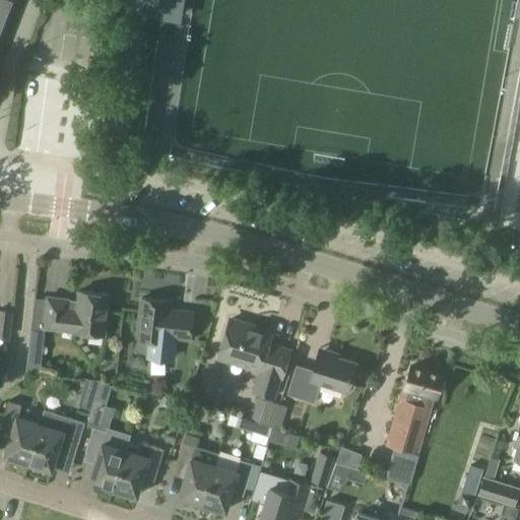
[(0,0),(0,33),(13,0),(0,0)]
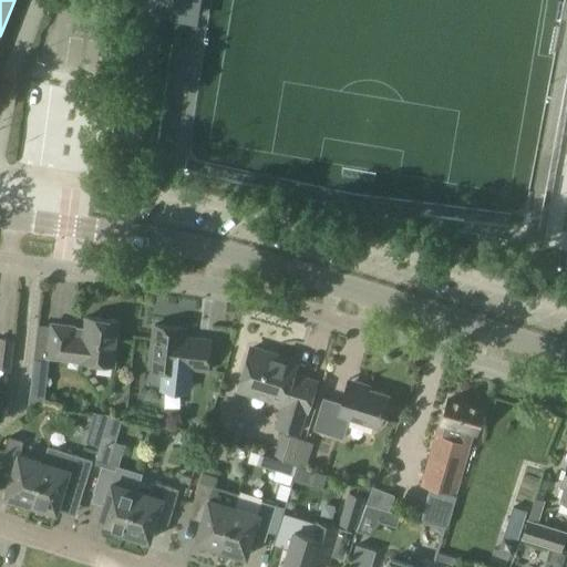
[(197,21),(199,0),(172,0),(169,18),(197,21)]
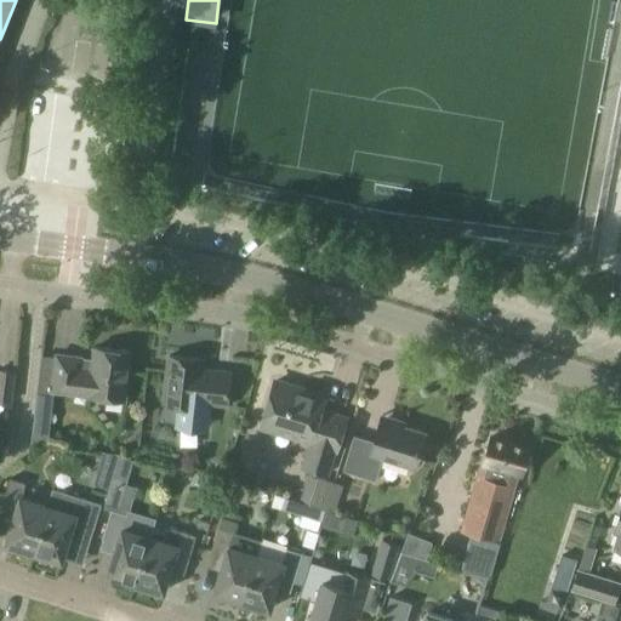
[(56,357),(41,354),(38,387),(74,392),(74,388),(89,391),(89,393),(124,398),(130,349),(93,345),(92,362),(80,360),(81,355),(56,352),(56,357)]
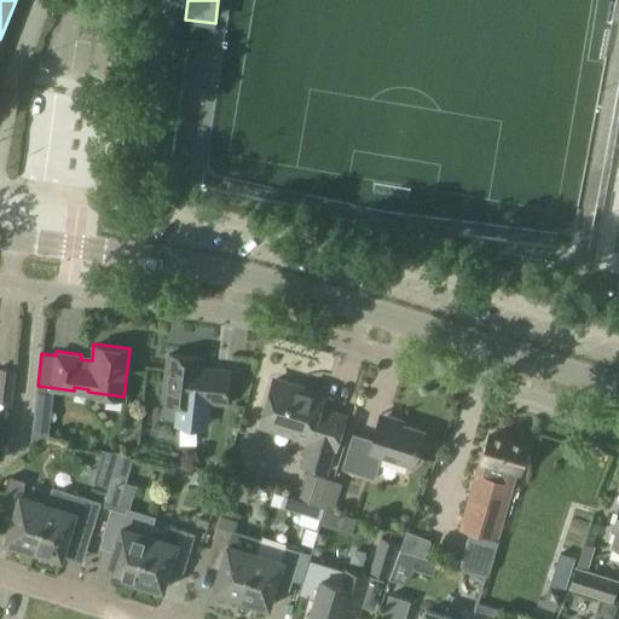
[(201,357),(168,353),(162,400),(180,403),(179,421),(207,423),(210,400),(225,401),(229,370),(206,368),(206,370),(200,369),(201,357)]
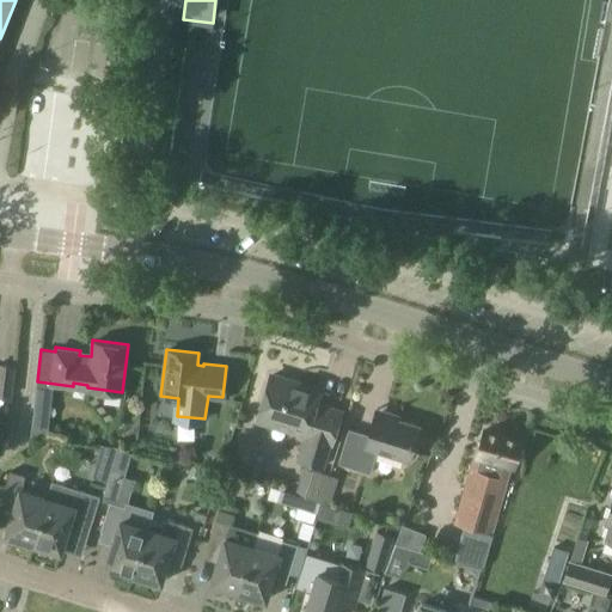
[(0,393),(11,395),(13,366),(0,363),(0,393)]
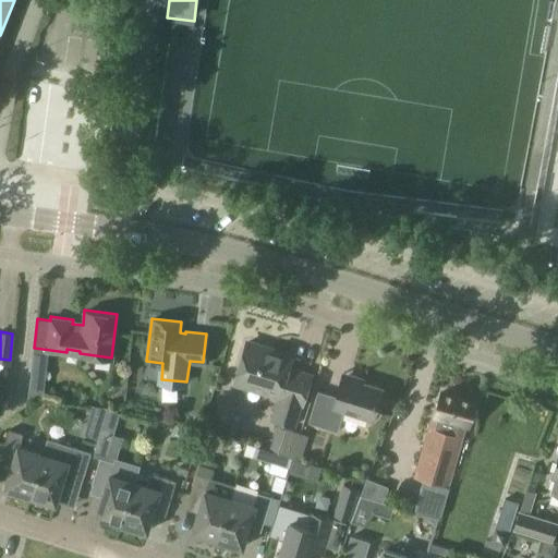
[(245,341),(234,377),(232,385),(274,398),(267,417),(294,426),(311,373),(288,366),(291,355),(245,341)]
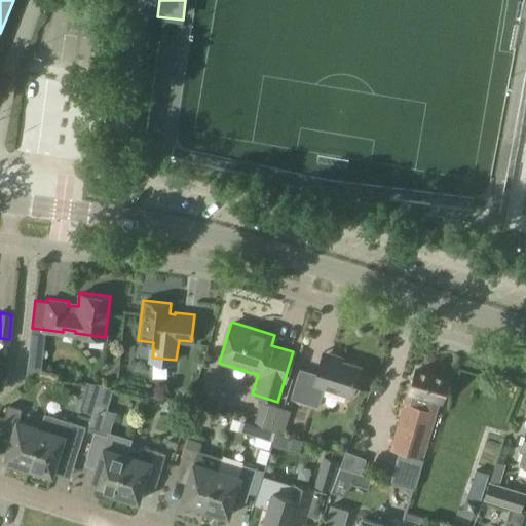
[(290,397),(317,406),(324,385),(350,393),(360,365),(340,360),(341,357),(323,350),(315,373),(299,368),(290,397)]
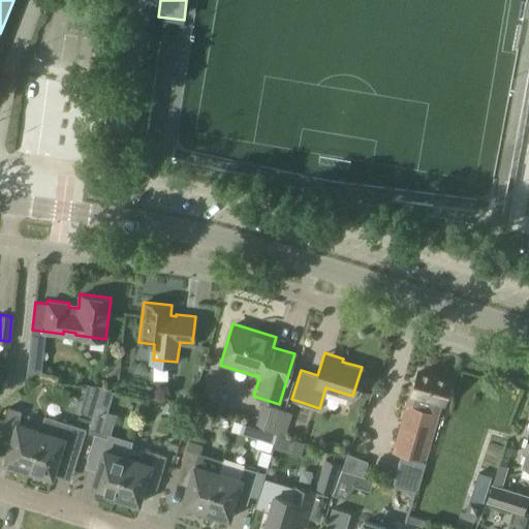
[(41,358),(29,355),(27,374),(39,376),(41,358)]
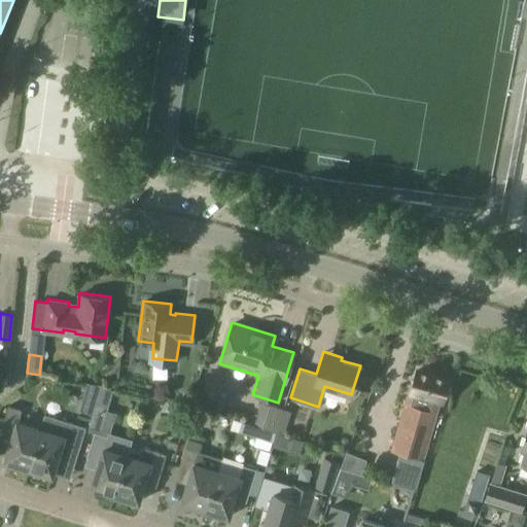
[(442,399),(448,378),(417,369),(411,391),(415,392),(411,403),(405,401),(390,450),(422,458),(440,399),(442,399)]
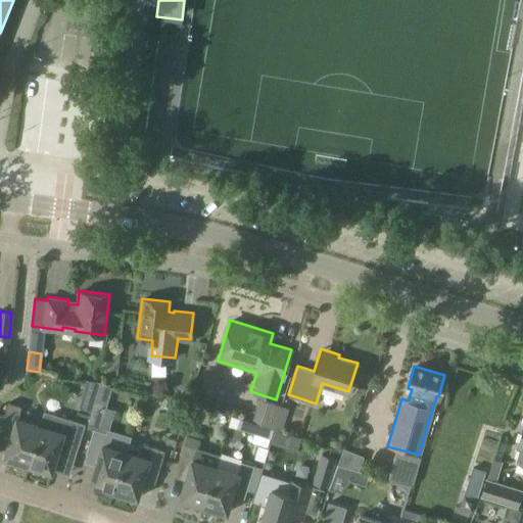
[(96,394),(100,381),(87,379),(83,390),(96,394)]
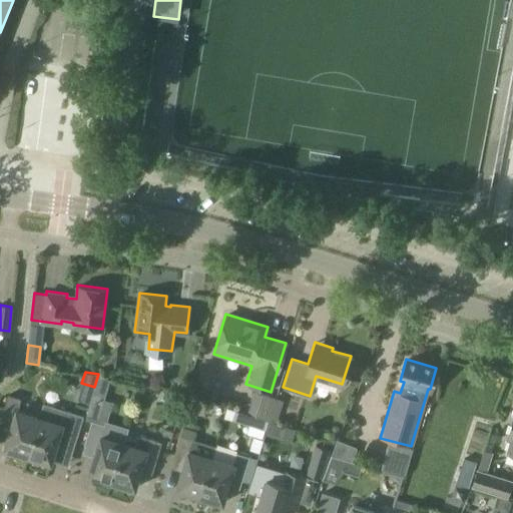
[(275,422),(283,400),(252,391),(244,413),(252,415),(248,427),(263,431),(267,419),(275,422)]
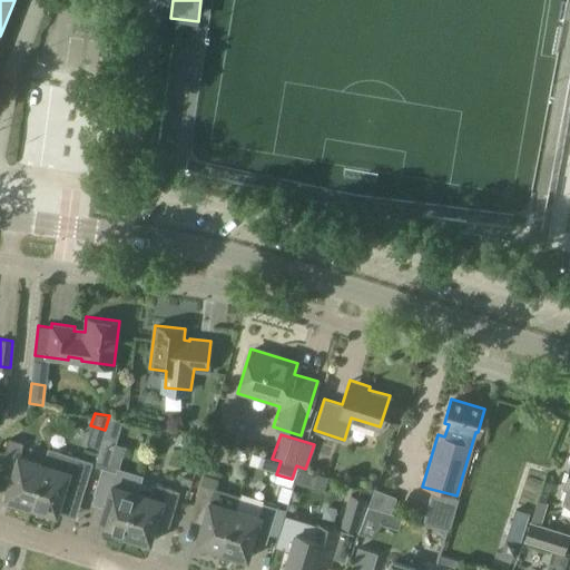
[(30,504),(43,462),(19,454),(23,442),(9,438),(0,464),(13,468),(5,497),(30,504)]
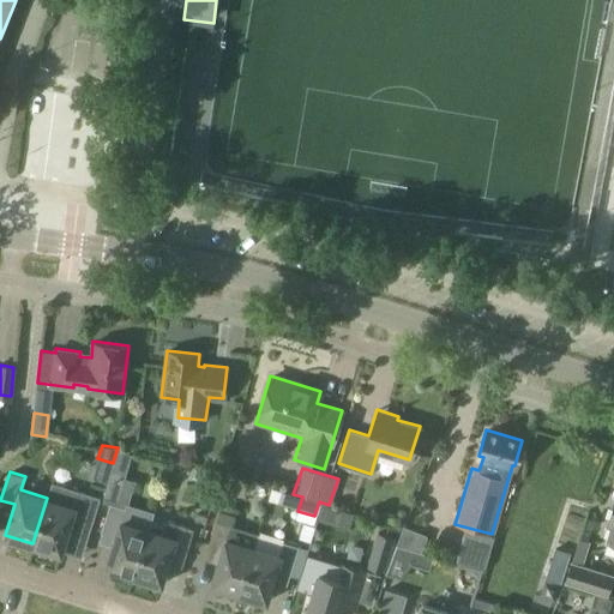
[(108,475),(102,497),(114,500),(121,480),(108,475)]
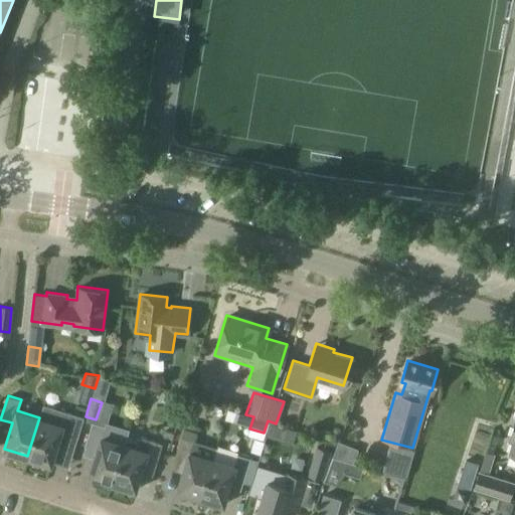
[(79,416),(42,405),(39,417),(27,456),(50,463),(58,437),(72,442),(79,416)]
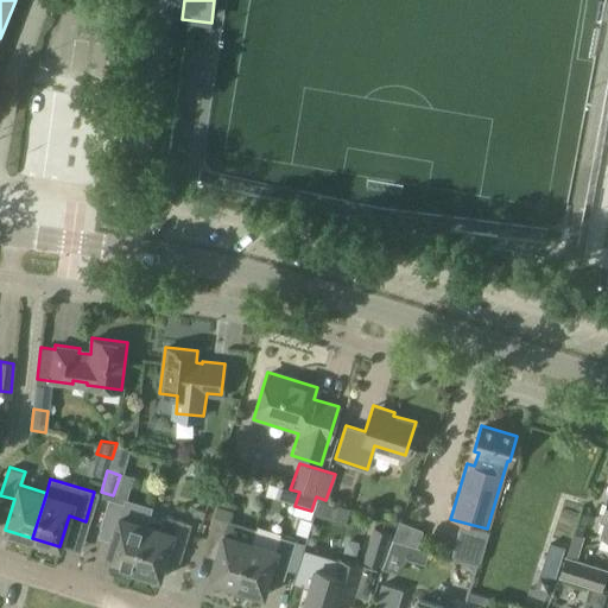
[(124,499),(122,501),(109,498),(100,526),(114,530),(105,561),(132,569),(147,518),(151,507),(124,499)]
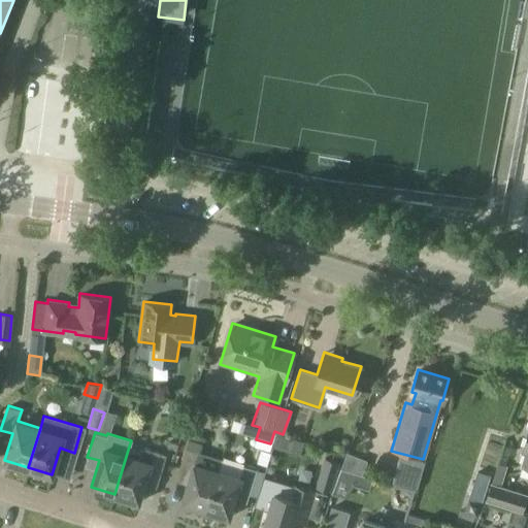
[(205,509),(217,470),(195,463),(201,442),(188,438),(177,471),(190,475),(182,502),(205,509)]
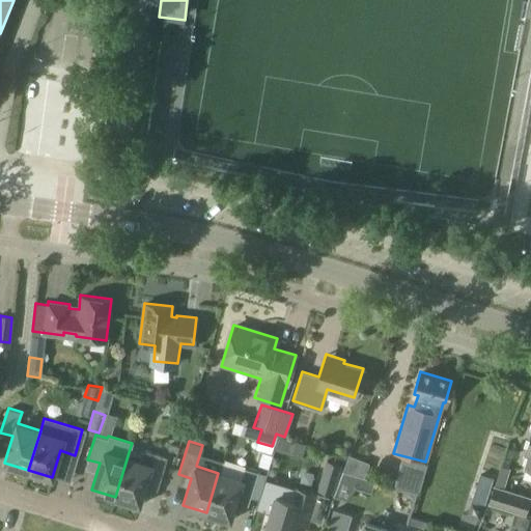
[(129,452),(115,497),(139,504),(147,477),(160,481),(167,456),(138,448),(136,454),(129,452)]
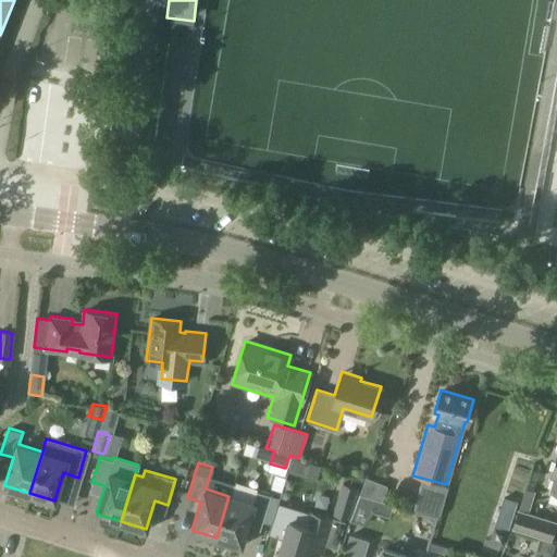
[(229,496),(217,537),(242,545),(250,517),(262,520),(270,495),(257,491),(233,483),(229,496)]
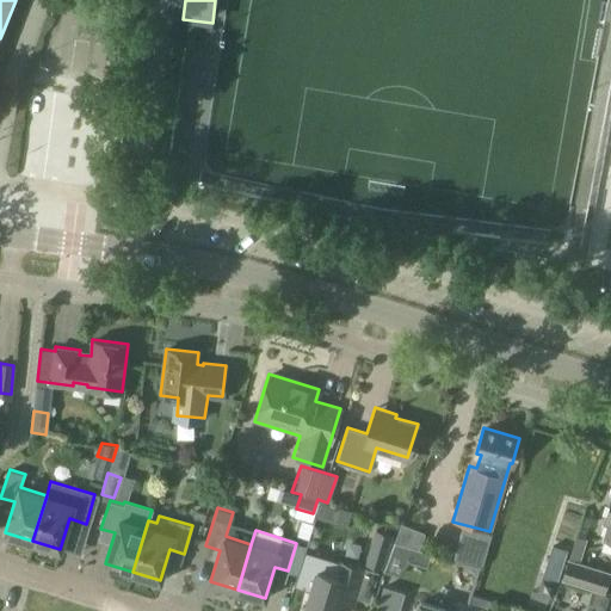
[(380,568),(390,535),(374,530),(363,563),(380,568)]
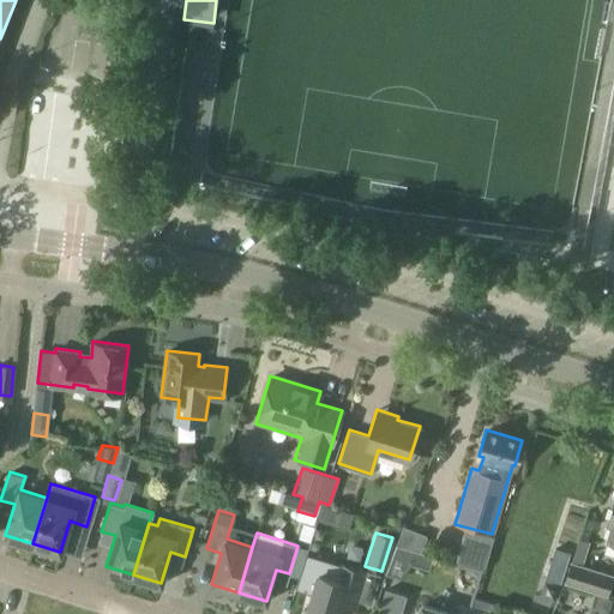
[(561,582),(606,596),(613,575),(581,565),(588,541),(577,537),(570,561),(569,560),(561,582)]
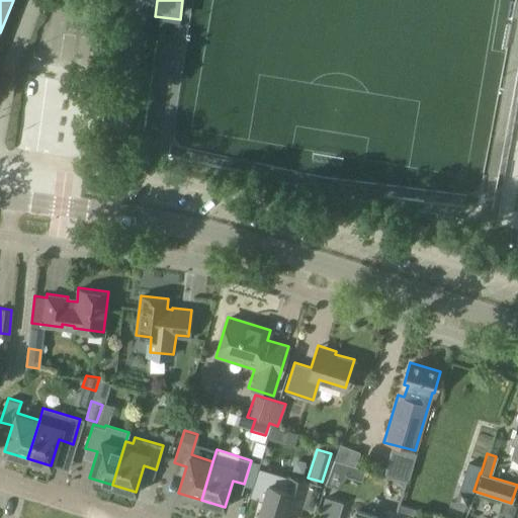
[(480,465),(466,461),(453,501),(467,506),(480,465)]
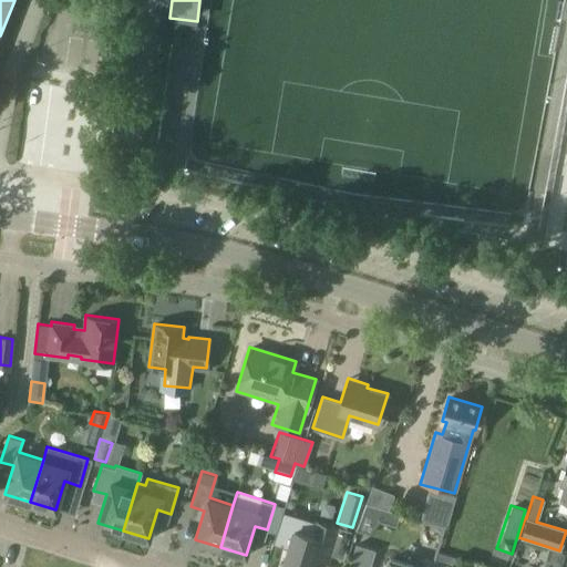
[(282,511),(272,543),(288,547),(282,566),(285,566),(311,566),(317,548),(329,553),(343,557),(351,532),(337,527),(315,521),(282,511)]
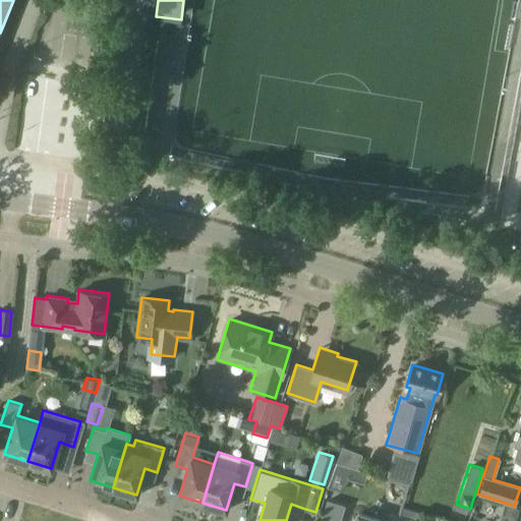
[(326,500),(319,520),(339,520),(344,506),(326,500)]
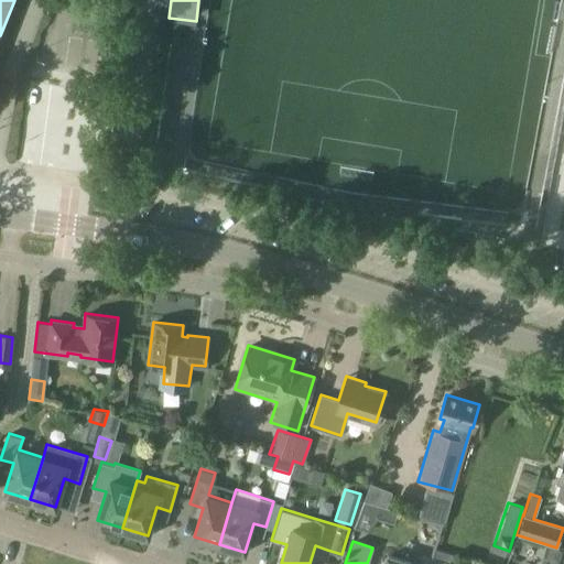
[(451,563),(452,563),(420,554),(418,563),(384,554),(381,563),(451,563)]
